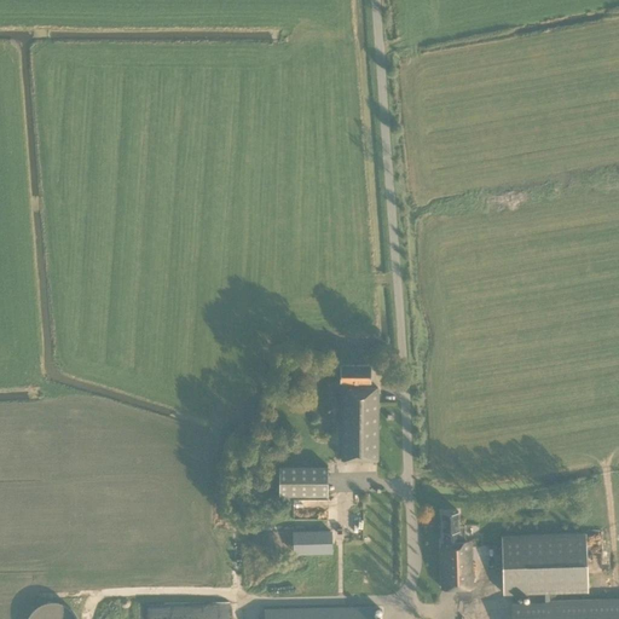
[(354,386),(343,386),(342,463),(380,463),(381,387),(364,386),(365,380),(371,380),(372,364),(341,364),(341,380),(354,380),(354,386)]
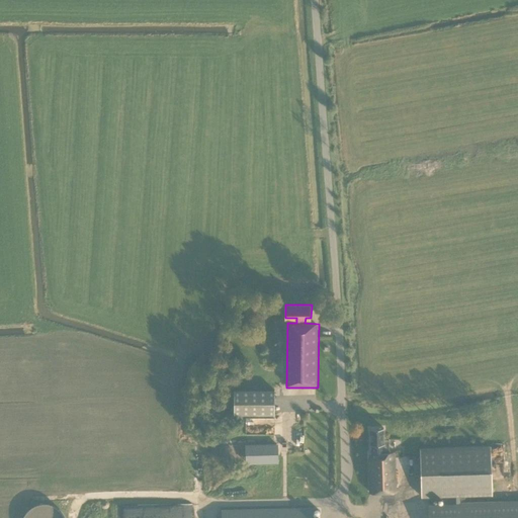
[(234,392),(233,416),(273,417),(274,393),(234,392)]
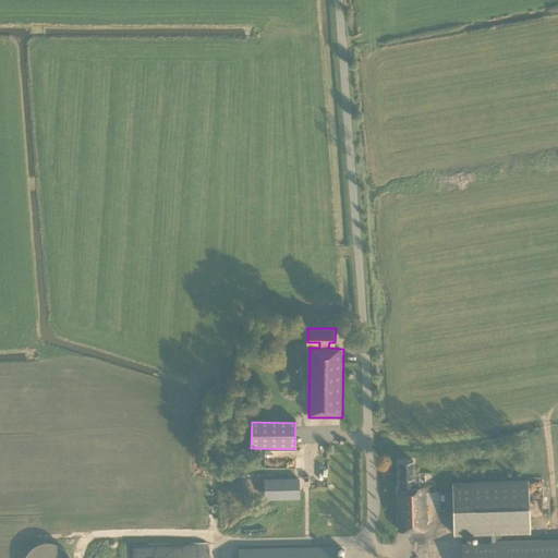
[(425,519),(424,486),(411,487),(411,477),(412,476),(412,464),(392,464),(393,477),(404,477),(404,487),(398,487),(398,520),(424,520),(425,519)]
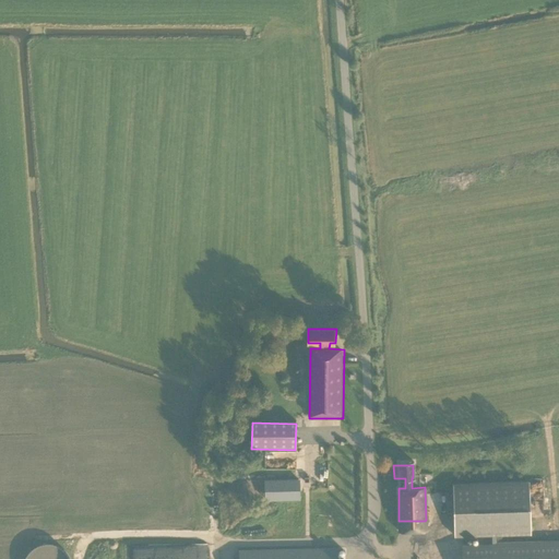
[(265,478),(265,498),(298,498),(298,478),(265,478)]
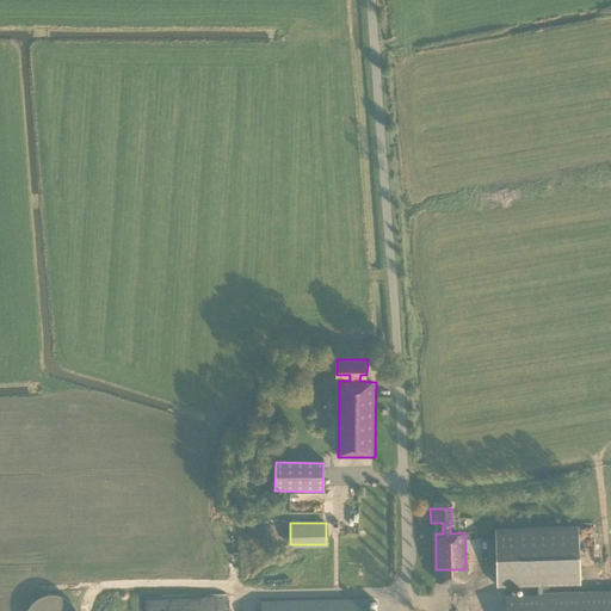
[(610,610),(610,592),(543,594),(542,584),(580,582),(579,525),(495,528),(497,586),(538,585),(538,594),(506,596),(505,610),(610,610)]
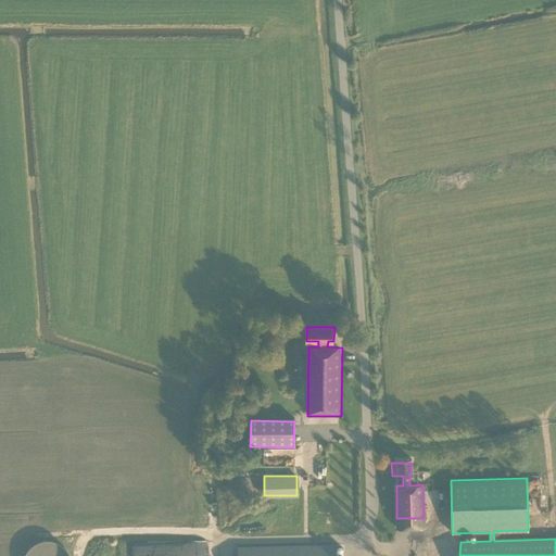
[(71,555),(68,551),(65,546),(60,542),(54,540),(48,540),(42,540),(37,542),(32,546),(28,551),(25,555),(71,555)]
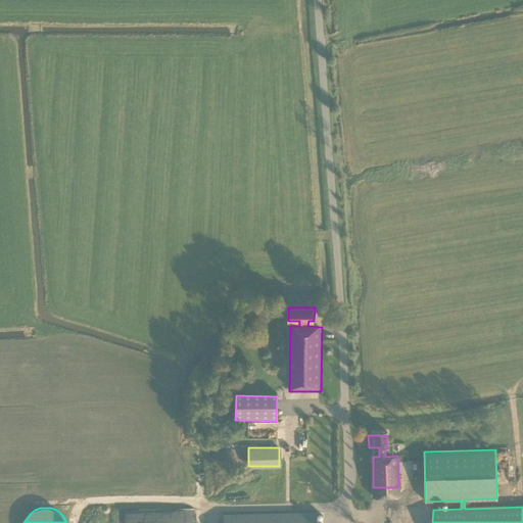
[(149,522),(150,513),(127,513),(127,522),(149,522)]
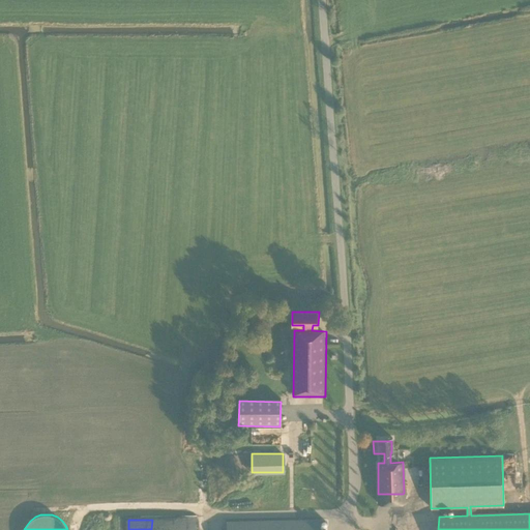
[(230,525),(230,529),(323,529),(323,520),(230,525)]
